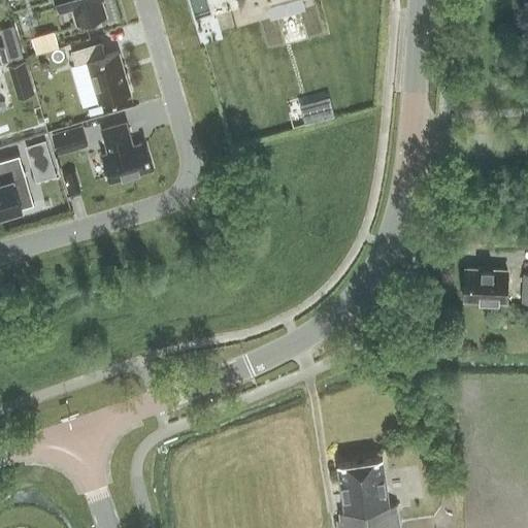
[(72,7),(77,24),(105,15),(100,0),(57,0),(60,10),(72,7)]
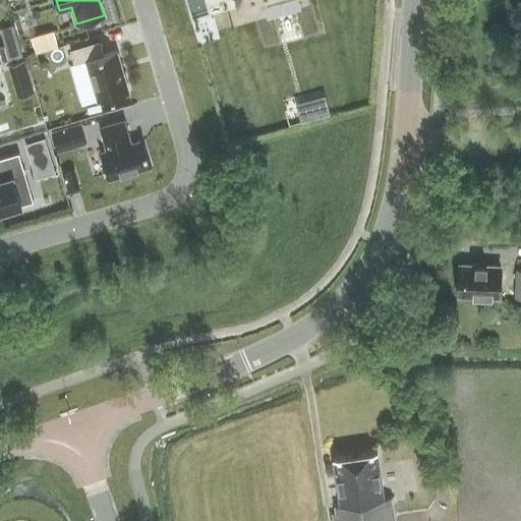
[(238,0),(242,14),(290,0),(238,0)]
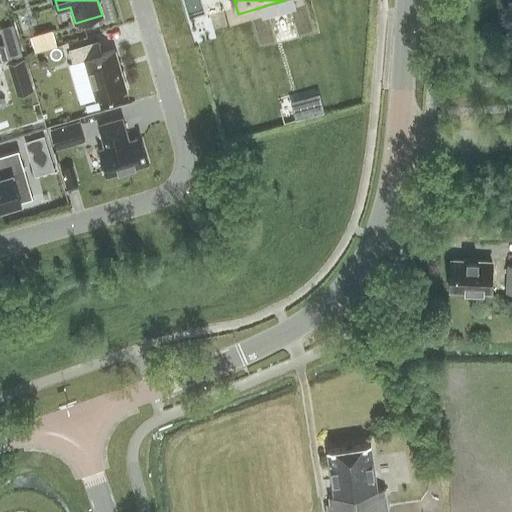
[(84,60),(96,100),(126,91),(114,50),(101,54),(97,41),(68,49),(72,63),(84,60)]
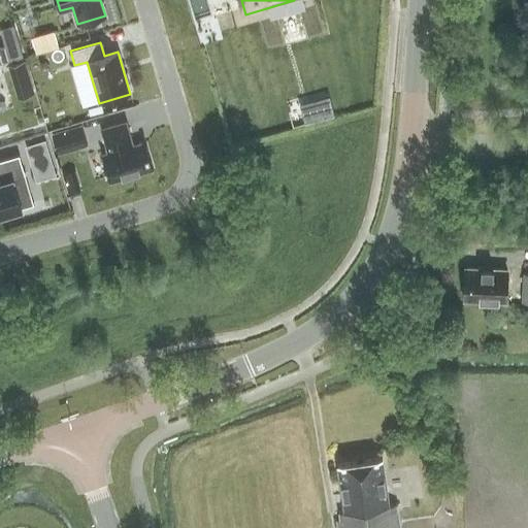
[(9,65),(14,81),(29,77),(24,61),(9,65)]
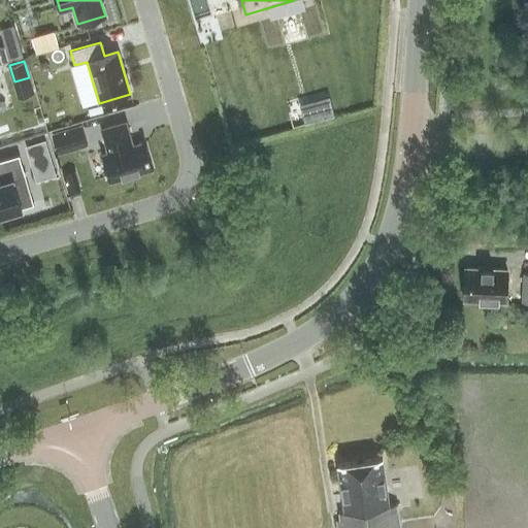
[(125,122),(100,129),(107,153),(101,155),(109,182),(153,169),(144,141),(132,145),(125,122)]
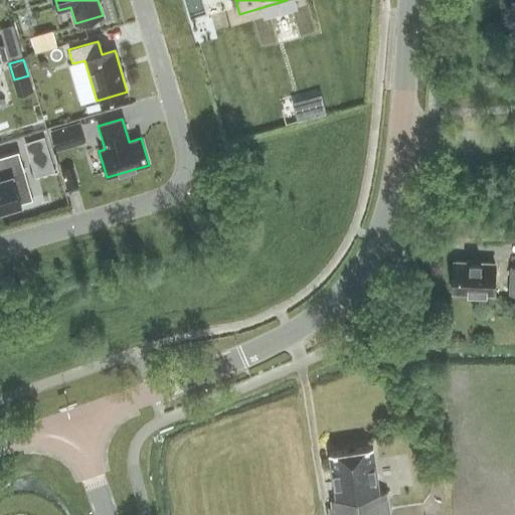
[(78,123),(50,131),(56,150),(84,141),(78,123)]
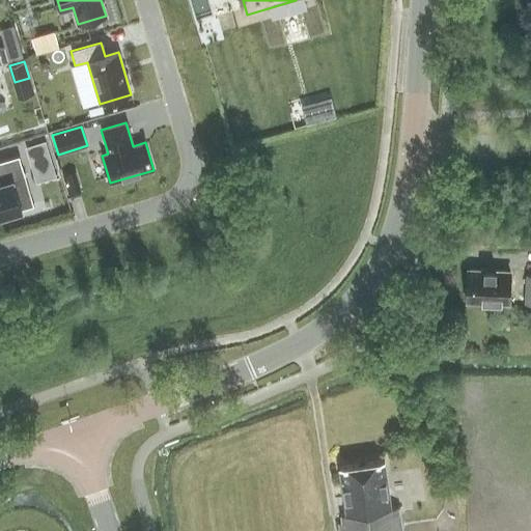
[(0,215),(33,205),(19,156),(0,161),(0,215)]
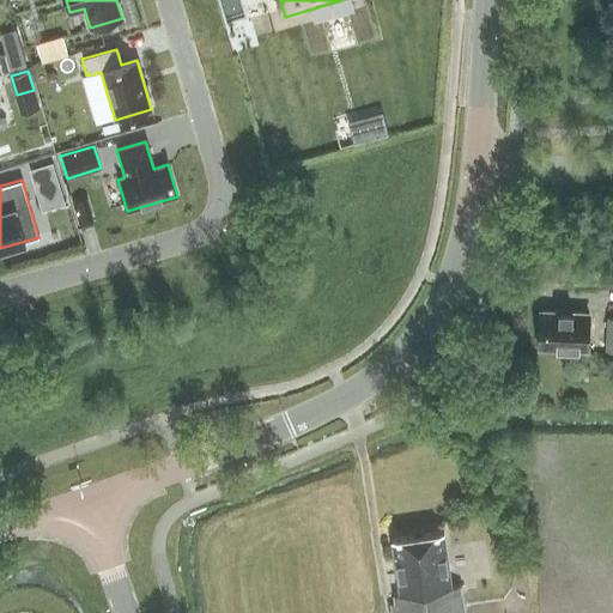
[(540,347),(557,349),(556,356),(562,360),(571,360),(578,357),(578,350),(587,350),(589,313),(541,310),(540,347)]
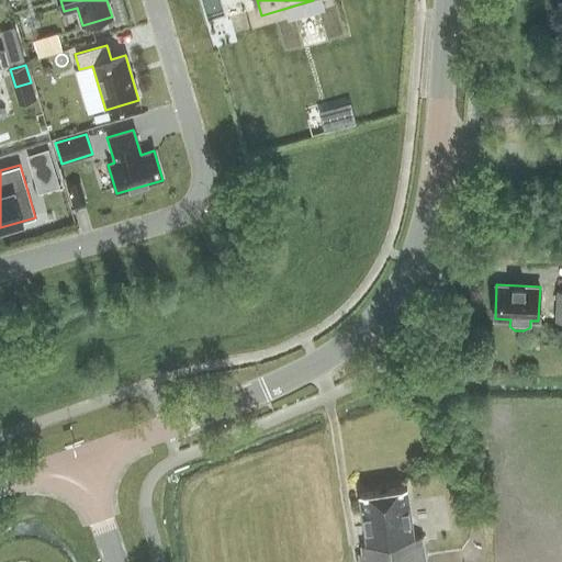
[(360,561),(426,561),(423,536),(415,537),(407,490),(360,496),(367,543),(361,544),(362,553),(359,554),(360,561)]
